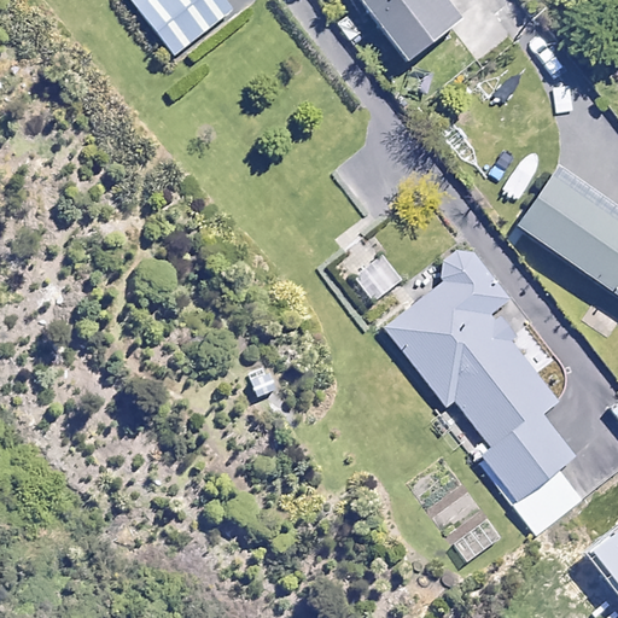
[(232,10),(223,0),(124,0),(170,58),(232,10)]
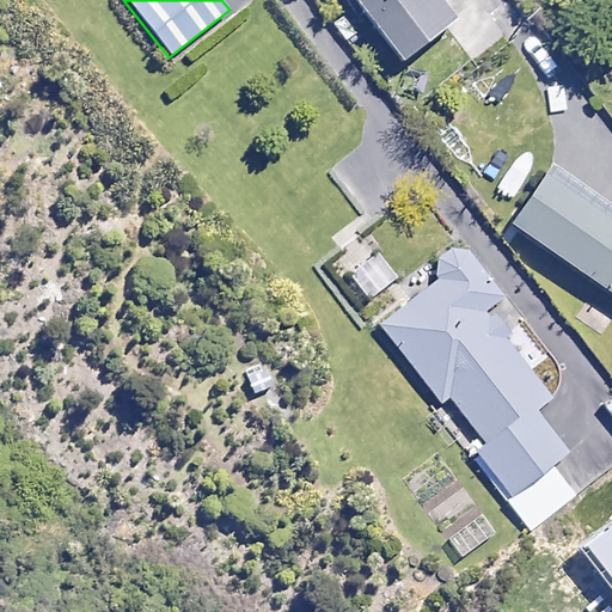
[(453,19),(438,0),(355,0),(402,60),(453,19)]
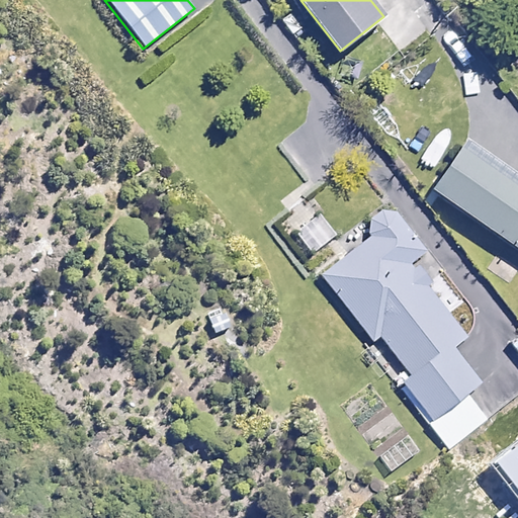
[(517,181),(461,142),(429,187),(517,249),(517,181)]
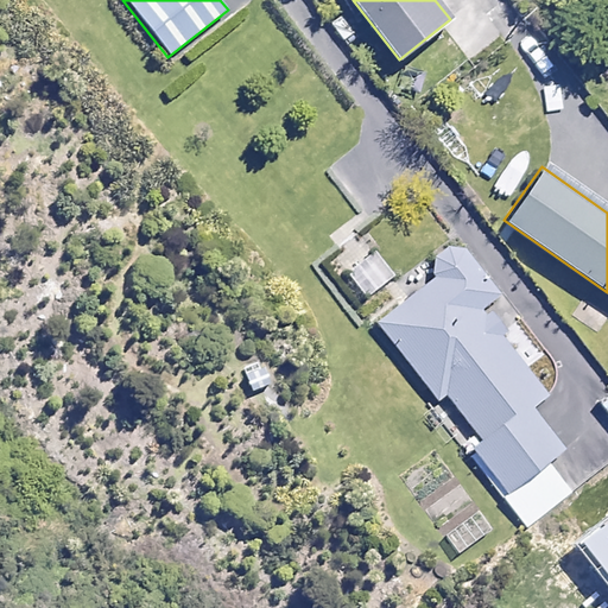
[(374,228),(362,213),(324,240),(367,299),(398,278),(366,235),(374,228)]
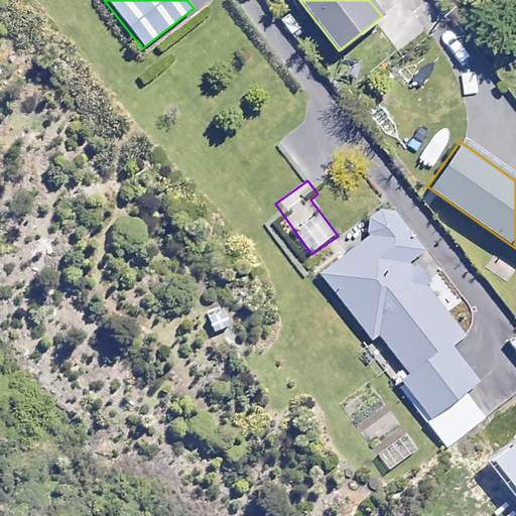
[(424,249),(395,212),(318,273),(371,338),(377,333),(409,372),(398,380),(449,445),(485,417),(465,391),(479,380),(452,345),(465,335),(407,262),(424,249)]
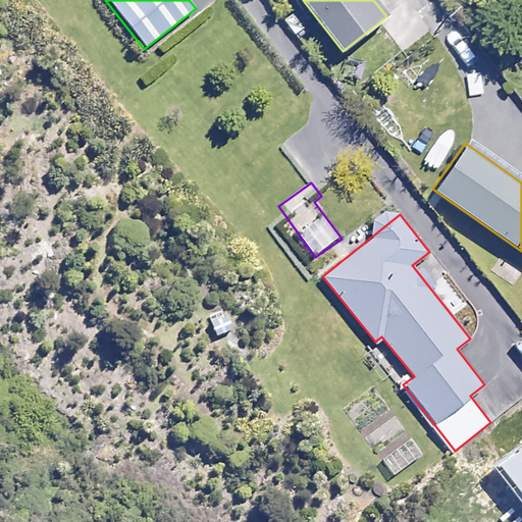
[(521,340),(515,346),(521,353),(508,365),(521,382),(521,340)]
